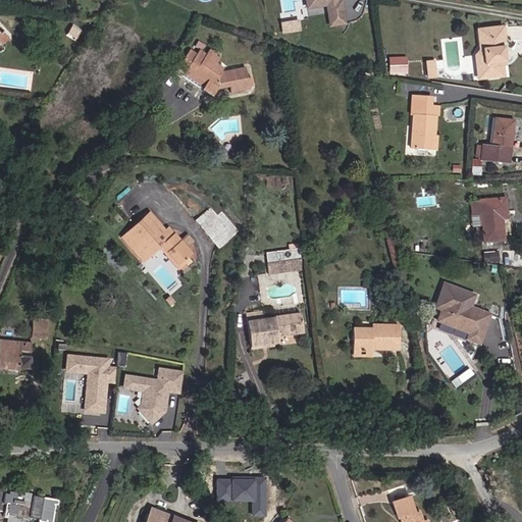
[(343,14),(342,2),(328,2),(328,15),(343,14)]
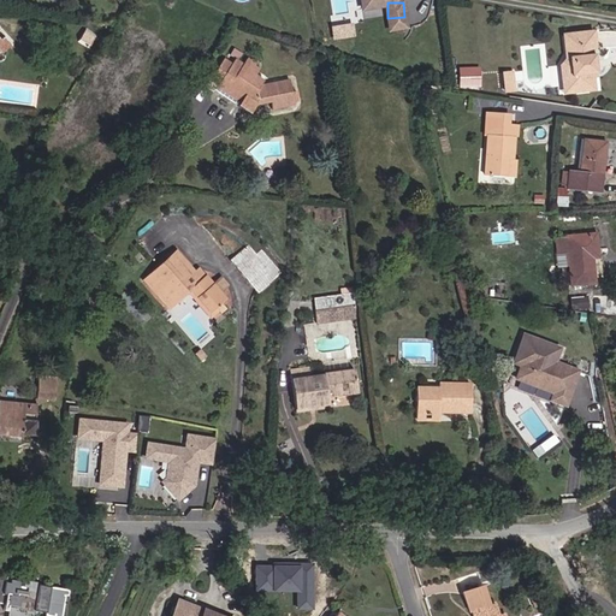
[(331,25),(333,39),(356,35),(354,22),(331,25)]
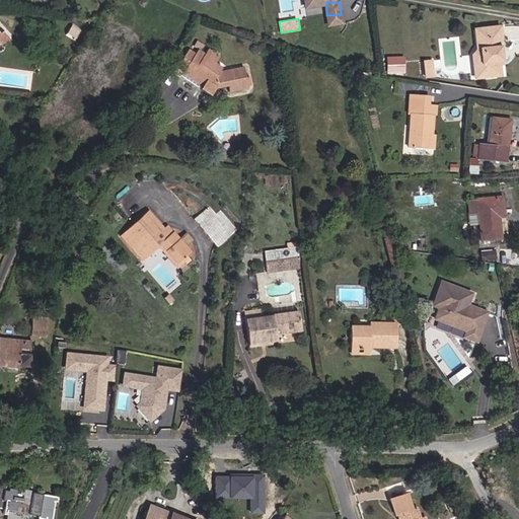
[(499,57),(498,52),(500,50),(500,42),(502,42),(500,27),(475,30),(476,43),(478,44),(479,52),(475,52),(472,56),(473,62),(476,65),(478,65),(480,77),(501,75),(500,66),(502,65),(501,59),(499,57)]
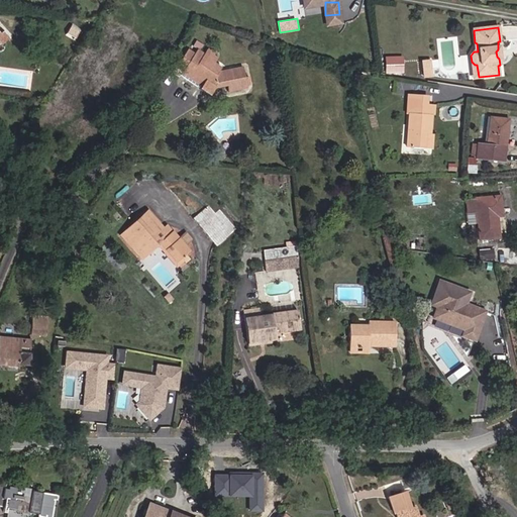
[(366,46),(366,37),(353,37),(354,46),(366,46)]
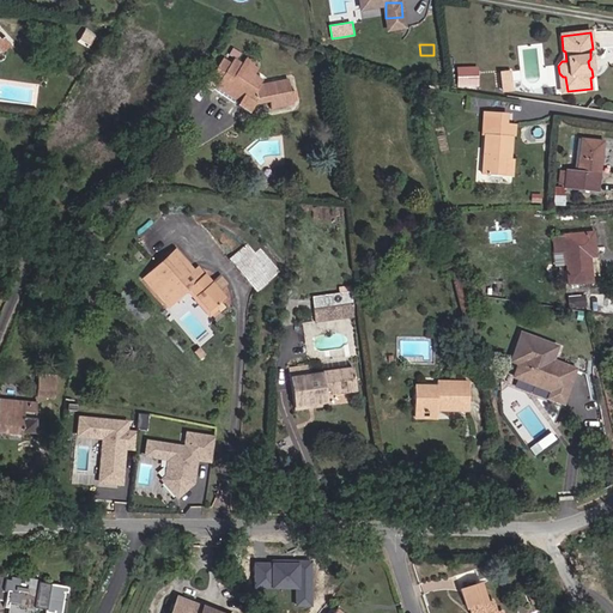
[(290,92),(287,80),(258,86),(249,80),(253,76),(248,72),(253,65),(244,59),(241,65),(232,60),(229,65),(222,60),(211,76),(218,82),(214,87),(216,87),(213,90),(248,113),(254,104),(269,102),(271,108),(292,104),(292,101),(297,101),(295,91),(290,92)]
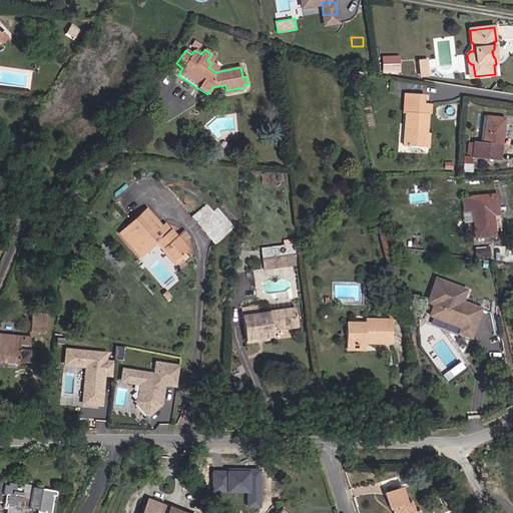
[(211,63),(215,56),(211,54),(207,60),(211,63)]
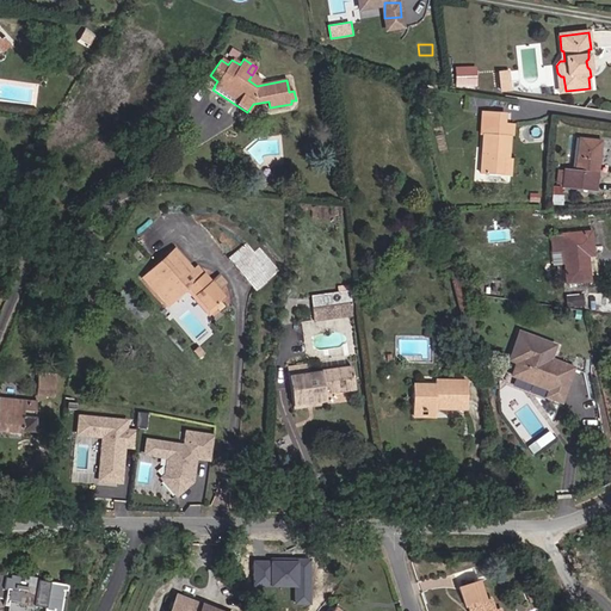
[(508,81),(507,72),(499,73),(500,82),(508,81)]
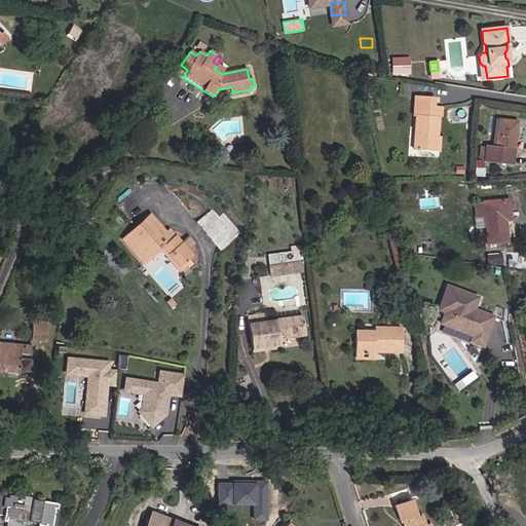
[(184,75),(187,70),(181,65),(174,76),(181,81),(183,77),(185,75),(184,75)]
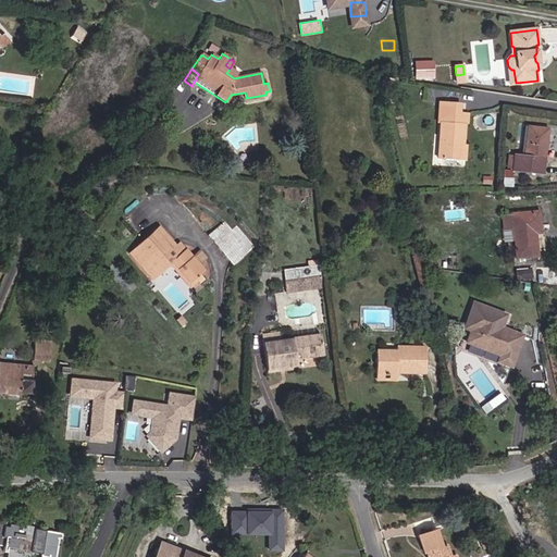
[(234,78),(237,73),(230,69),(226,73),(234,78)]
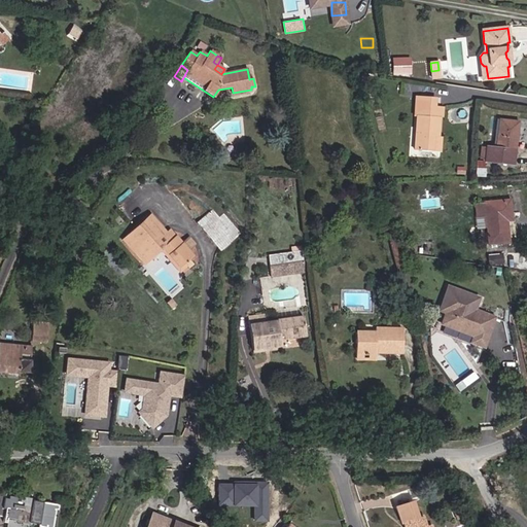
[(440,77),(438,70),(431,71),(432,78),(440,77)]
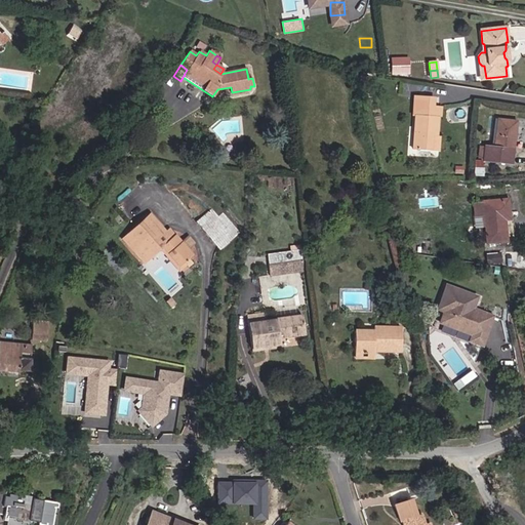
[(436,136),(438,117),(431,116),(432,106),(432,98),(414,97),(412,115),(415,115),(413,150),(438,152),(440,136),(436,136)]
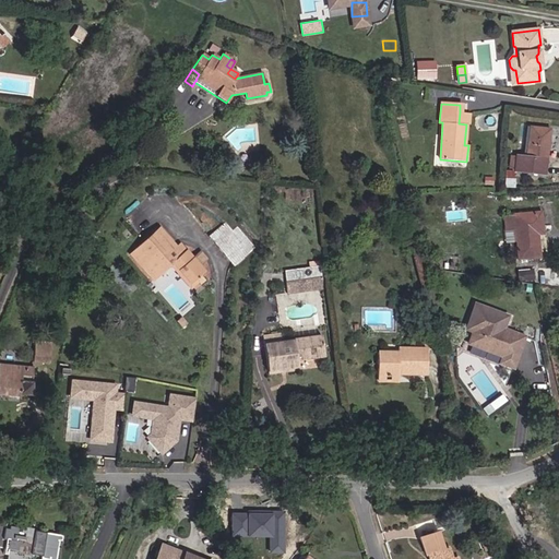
[(470,125),(471,114),(460,113),(459,123),(466,125),(470,125)]
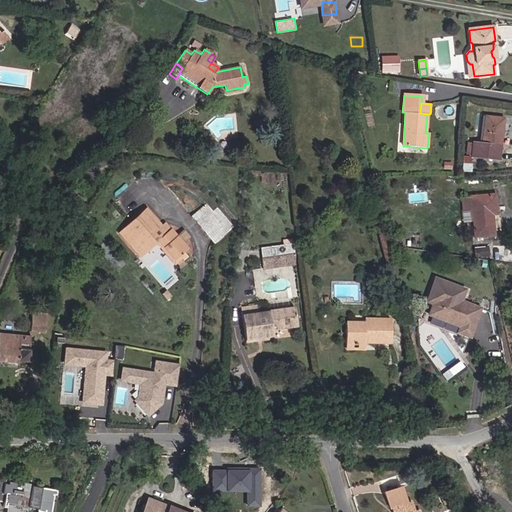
[(499,160),(504,118),(485,116),(482,144),(473,143),(471,157),(499,160)]
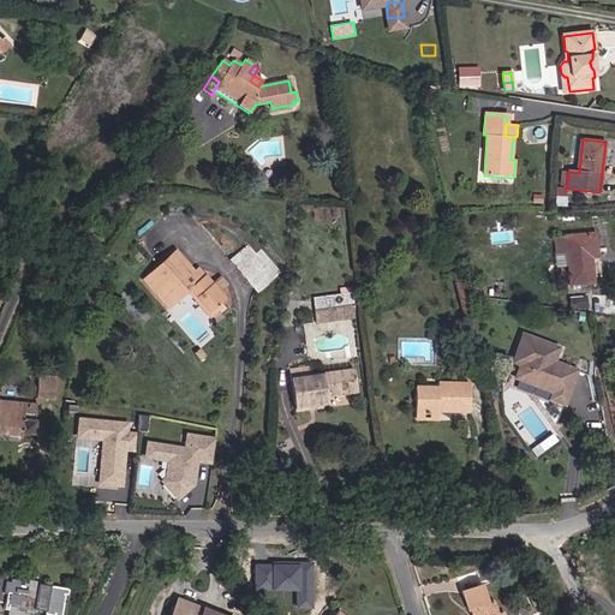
[(597,256),(595,233),(555,238),(556,254),(566,252),(568,266),(569,285),(593,282),(591,257),(597,256)]
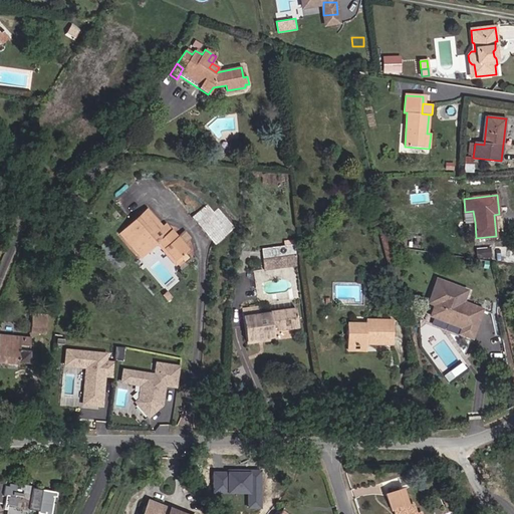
[(475,222),(473,211),(465,212),(464,199),(461,199),(464,224),(475,222)]
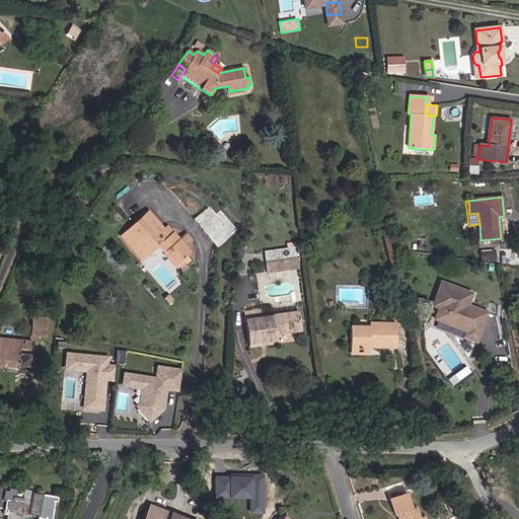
[(236,229),(222,213),(217,216),(210,207),(195,220),(216,246),(236,229)]
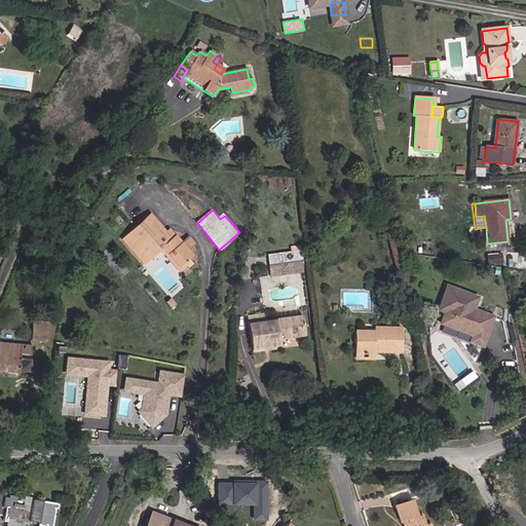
[(182,243),(175,235),(171,238),(166,233),(150,216),(135,229),(139,232),(126,243),(144,263),(160,249),(180,271),(187,265),(189,267),(193,263),(189,258),(192,255),(187,250),(188,249),(183,242),(182,243)]
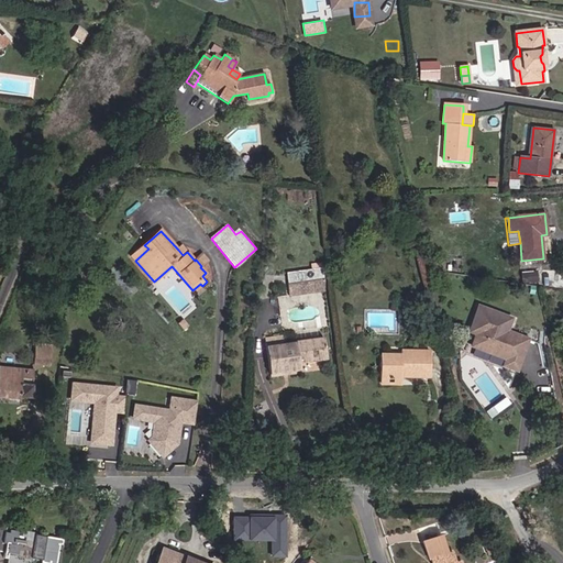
[(135,261),(148,249),(144,245),(131,256),(135,261)]
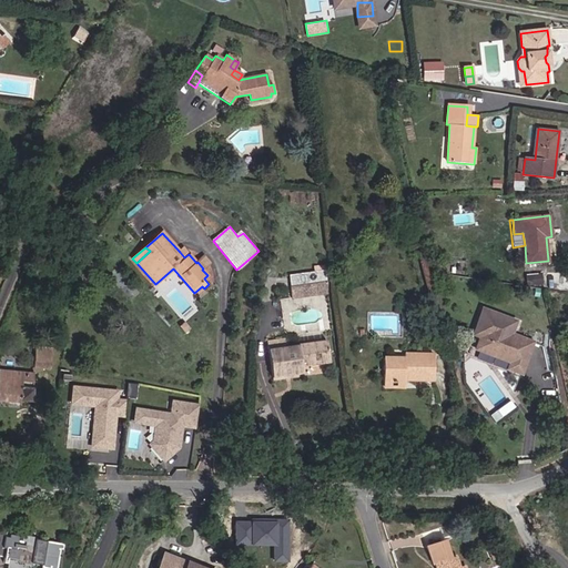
[(189,254),(184,249),(180,252),(184,257),(189,254)]
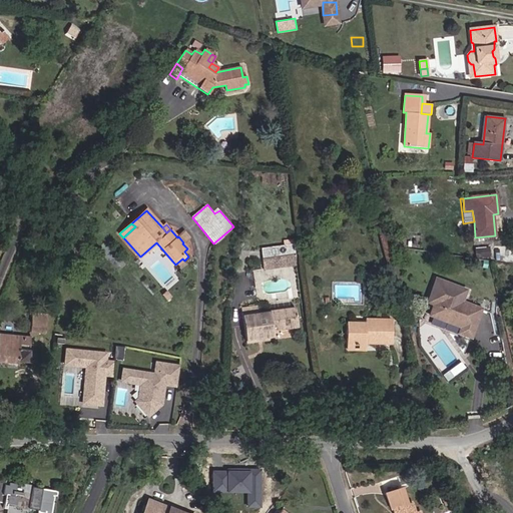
[(189,237),(183,231),(178,236),(183,242),(189,237)]
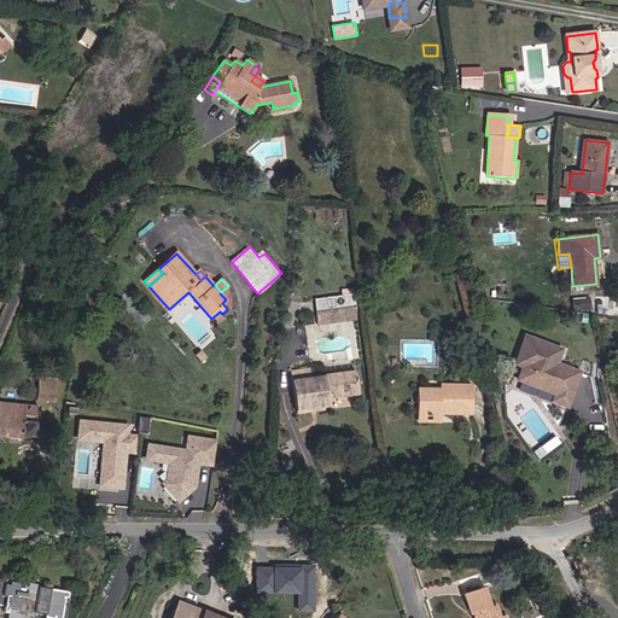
[(589,309),(588,298),(571,299),(572,310),(589,309)]
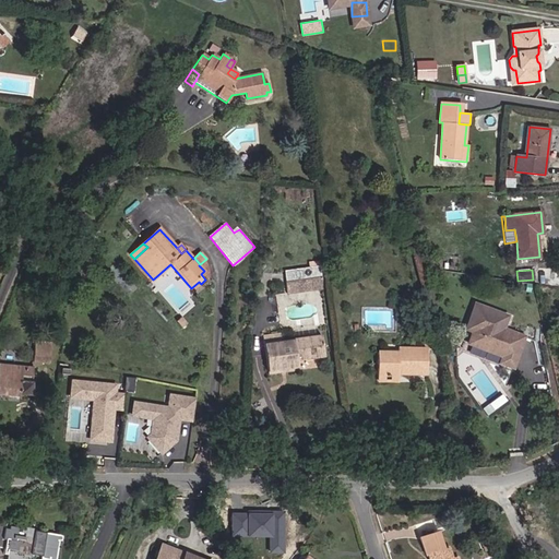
[(314,290),(313,278),(285,282),(287,294),(314,290)]
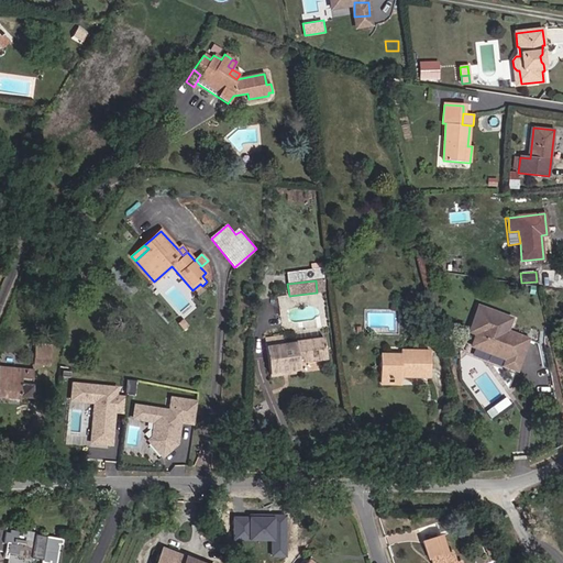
[(510,319),(478,307),(468,332),(475,334),(471,346),(505,360),(503,366),(515,371),(527,340),(506,331),(510,319)]
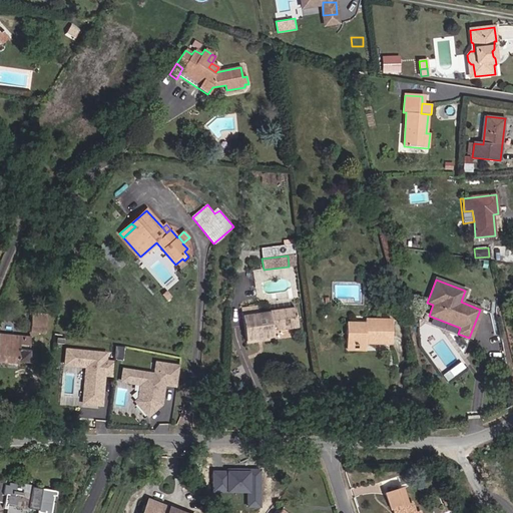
[(298,329),(295,308),(269,312),(269,313),(258,314),(257,306),(240,308),(245,345),(274,341),(273,332),(298,329)]
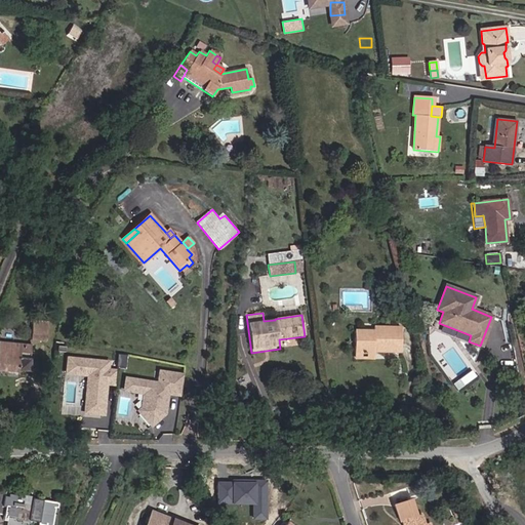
[(46,340),(48,323),(33,322),(31,339),(46,340)]
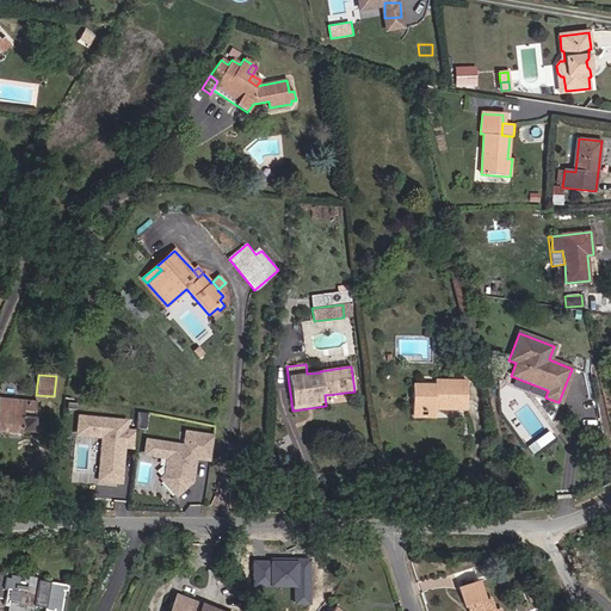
[(467,409),(467,382),(434,381),(434,386),(412,386),(412,412),(413,412),(433,412),(434,412),(434,405),(439,405),(439,409),(467,409)]
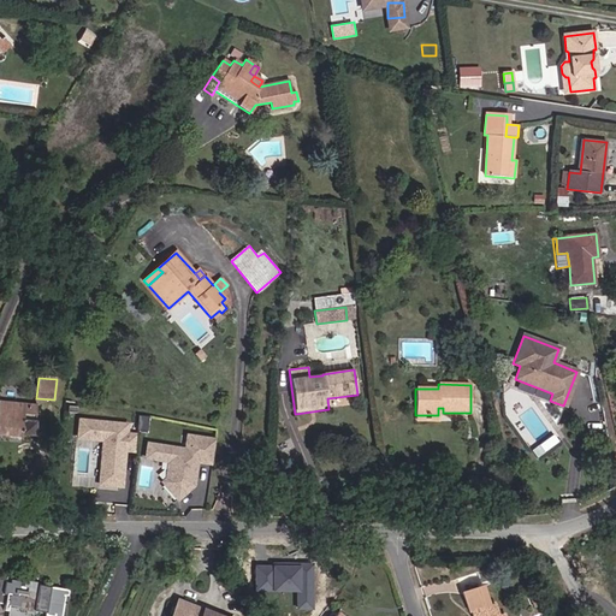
[(22,434),(24,414),(36,415),(36,406),(0,401),(0,434),(22,438),(22,434)]
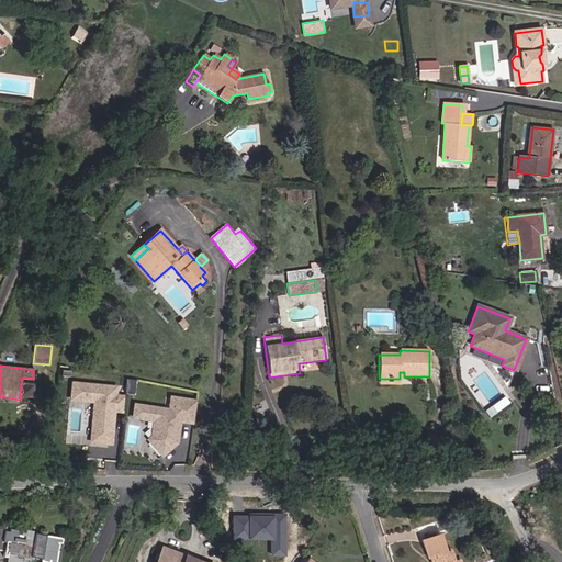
[(31,397),(33,379),(22,378),(20,396),(31,397)]
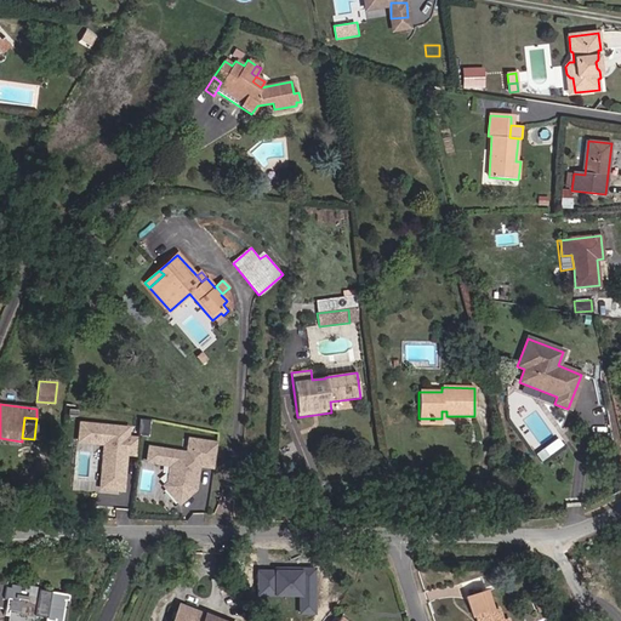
[(148,436),(149,420),(140,420),(137,434),(148,436)]
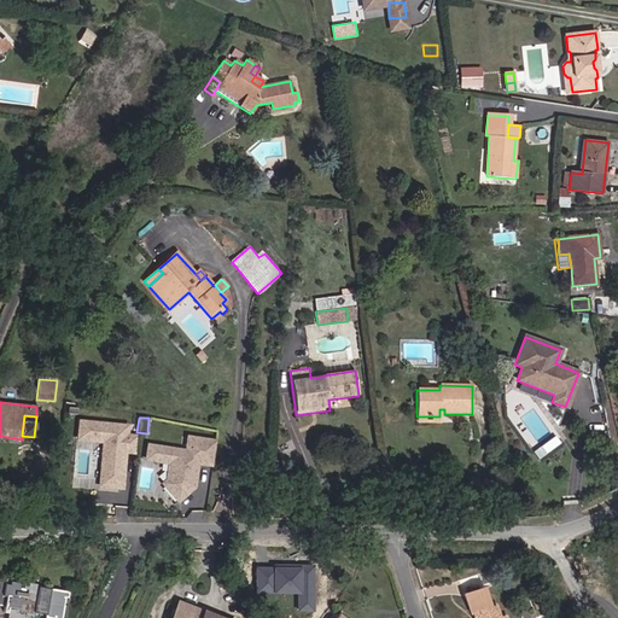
[(135,453),(136,437),(127,436),(128,426),(80,421),(77,439),(104,442),(99,487),(122,488),(126,452),(135,453)]
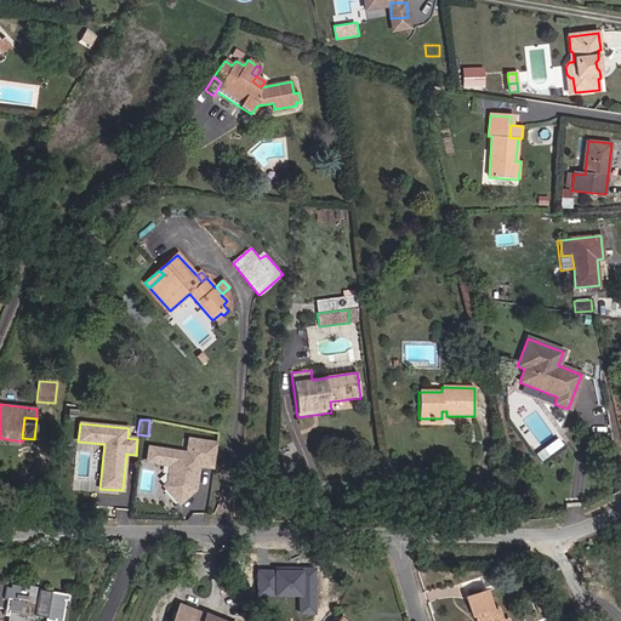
[(194,477),(195,465),(214,468),(217,444),(192,440),(191,455),(152,449),(149,462),(170,465),(169,474),(172,479),(164,486),(178,503),(194,490),(197,477),(194,477)]
